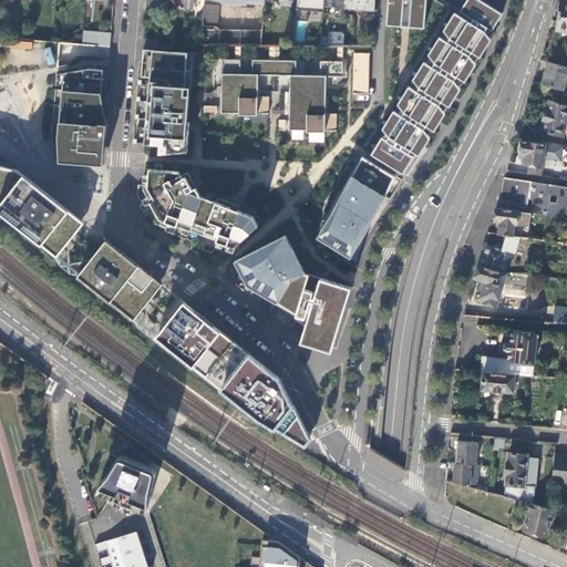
[(323,0),(296,0),(295,22),(307,23),(308,10),(323,12),(323,2),(323,0)]
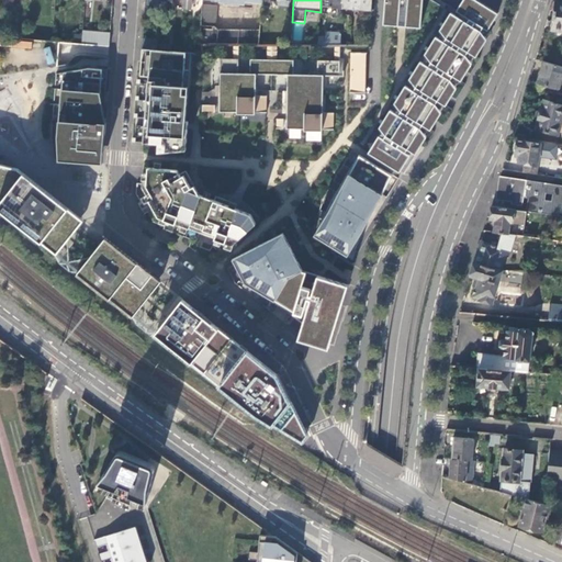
[(371,10),(371,0),(343,0),(341,8),(371,10)]
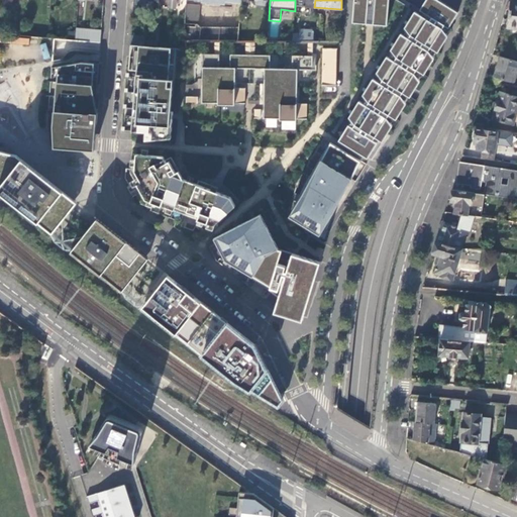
[(339,140),(368,158),(378,142),(373,139),(376,136),(383,140),(393,124),(391,122),(394,117),(396,118),(406,103),(404,100),(407,95),(410,96),(420,80),(418,78),(421,72),(424,74),(434,58),(432,55),(435,49),(437,50),(447,35),(445,32),(458,11),(439,0),(425,0),(417,12),(415,11),(404,27),(407,29),(404,34),(401,33),(391,49),(394,52),(390,58),(387,56),(377,72),(380,75),(376,80),(373,78),(364,94),(366,97),(363,102),(359,100),(349,116),(351,119),(339,140)]
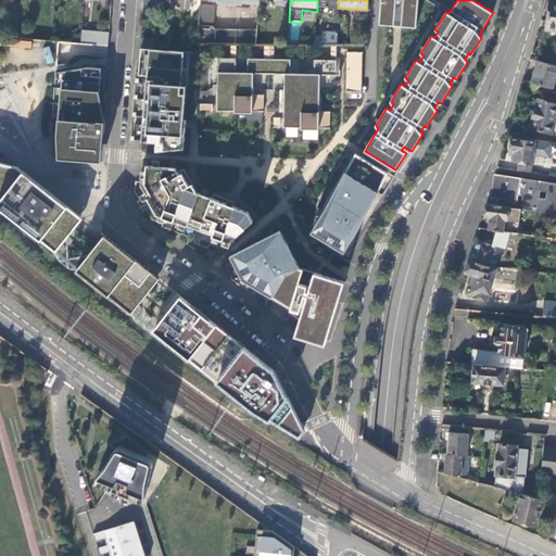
[(417,22),(418,0),(380,0),(380,20),(393,21),(392,26),(402,26),(403,21),(417,22)]
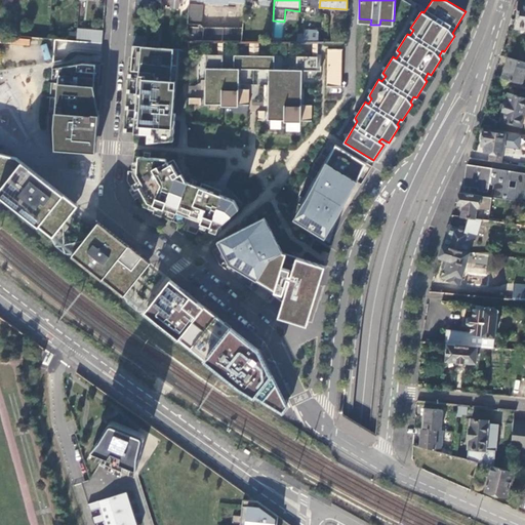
[(524,1),(517,0),(514,9),(518,9),(516,28),(524,28),(524,1)]
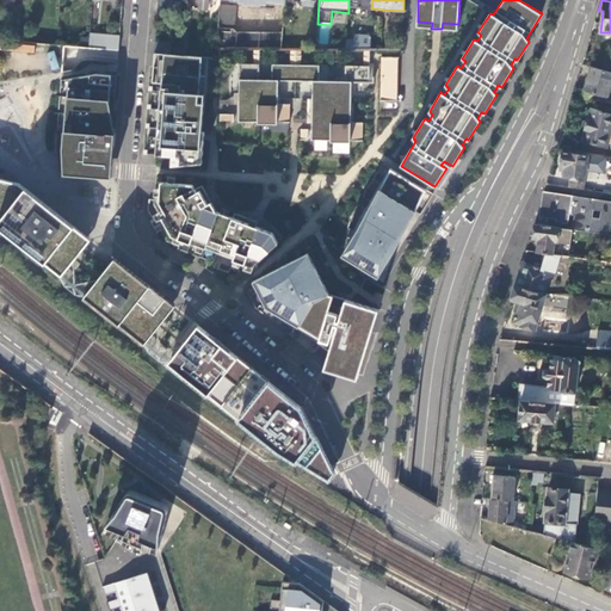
[(216,48),(254,48),(259,48),(281,48),(282,32),(235,32),(234,29),(236,5),(220,4),(216,48)]
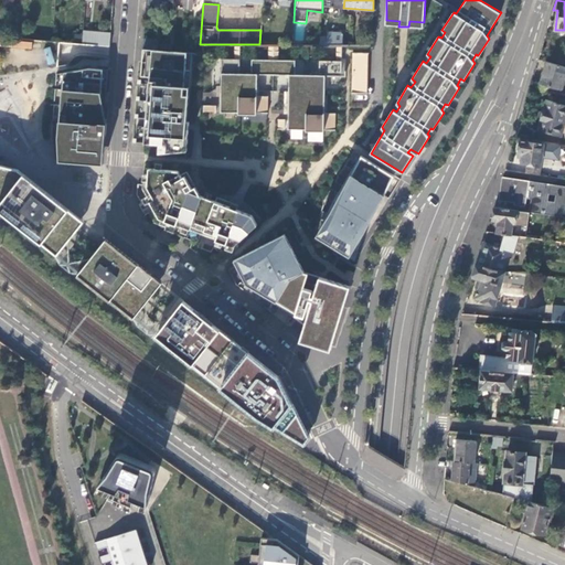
[(110,45),(110,32),(83,30),(82,38),(82,43),(110,45)]
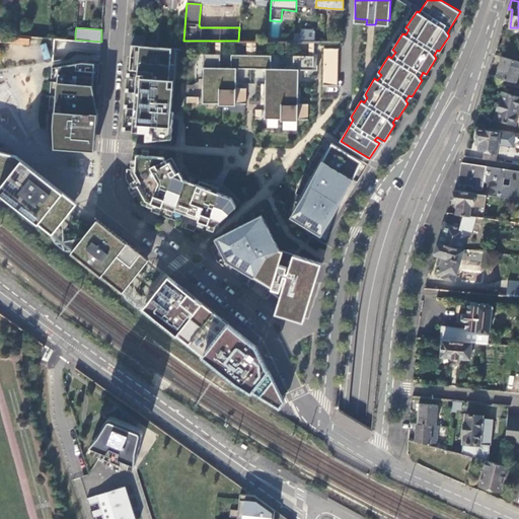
[(294,34),(293,41),(309,42),(312,42),(313,30),(300,29),(300,33),(294,33),(294,34)]
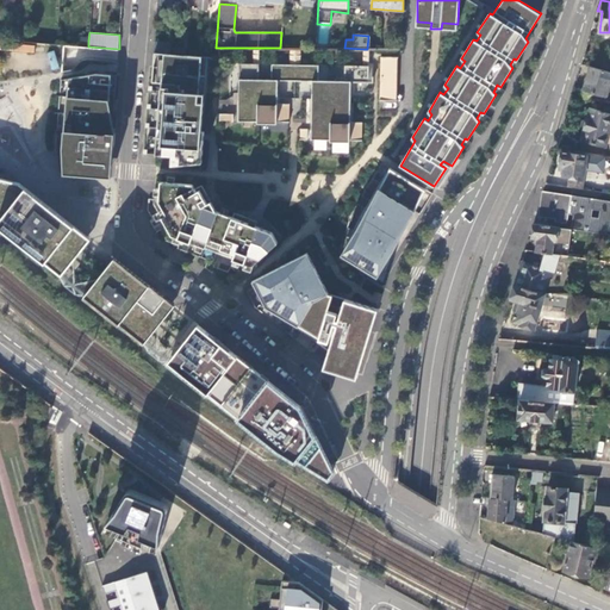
[(154,51),(159,53),(157,67),(163,67),(159,128),(162,128),(161,136),(157,136),(156,153),(172,155),(180,156),(179,163),(201,162),(204,131),(200,130),(204,103),(198,101),(200,75),(201,56),(169,54),(170,42),(155,41),(154,51)]
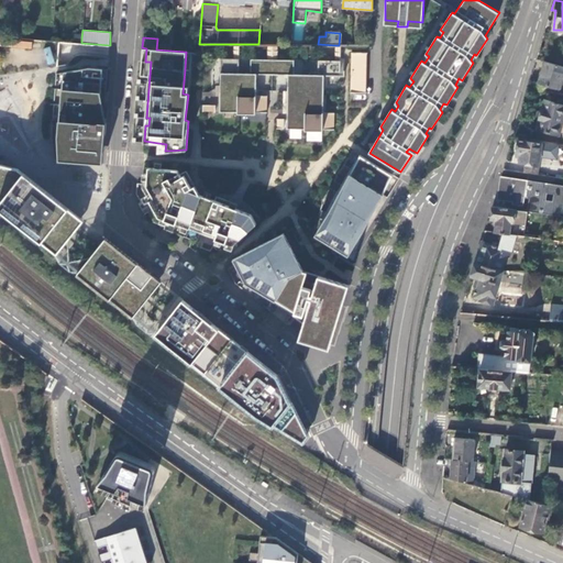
[(13,39),(12,45),(31,50),(32,43),(13,39)]
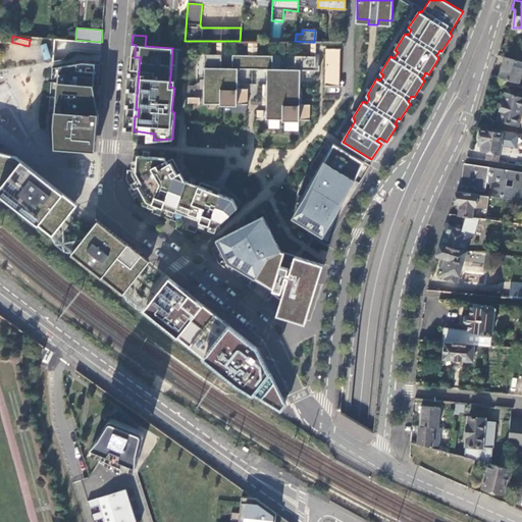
[(66,49),(66,39),(54,39),(54,49),(66,49)]
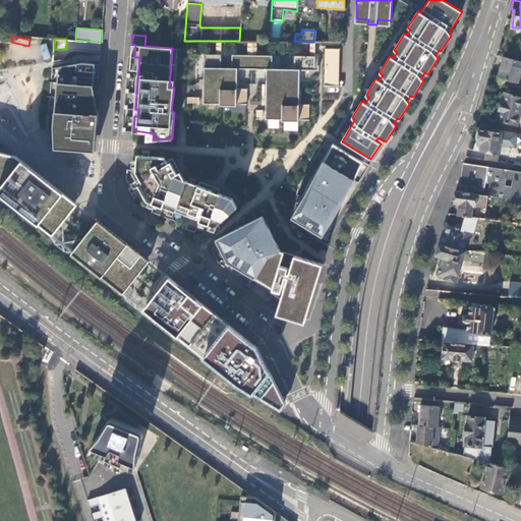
[(100,54),(101,43),(73,41),(72,52),(100,54)]
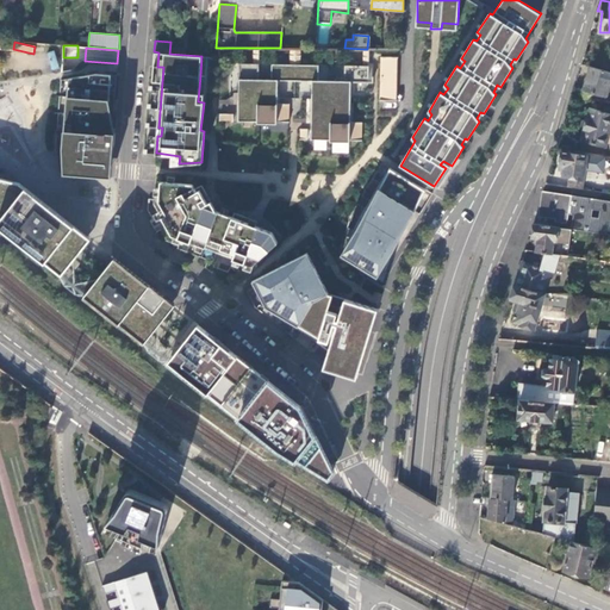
[(55,50),(47,53),(51,70),(58,69),(55,50)]
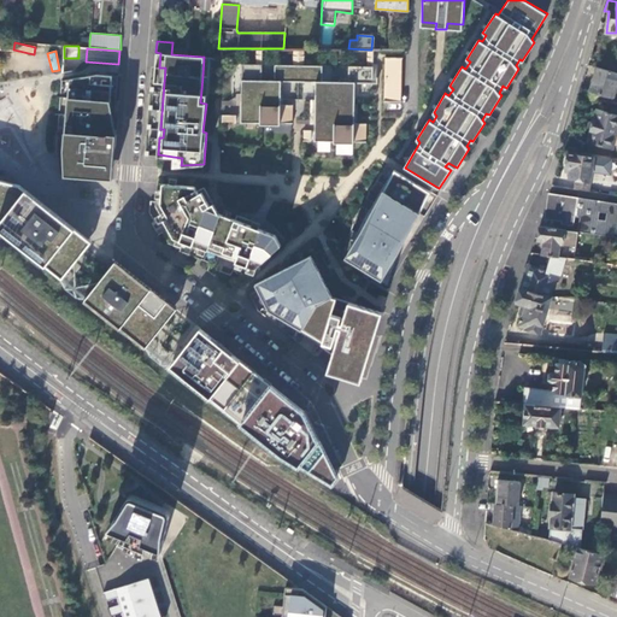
[(316,81),(315,140),(334,140),(334,142),(353,144),(353,141),(366,141),(366,123),(353,123),(354,82),(377,83),(377,64),(372,64),(372,57),(368,57),(368,66),(348,66),(348,82),(322,82),(322,65),(304,65),(304,56),(293,56),(293,65),(275,64),(274,80),(262,80),(262,54),(257,54),(256,64),(242,64),(241,122),(260,122),(260,124),(280,124),(280,122),(292,122),(293,105),(280,104),(281,81),(316,81)]
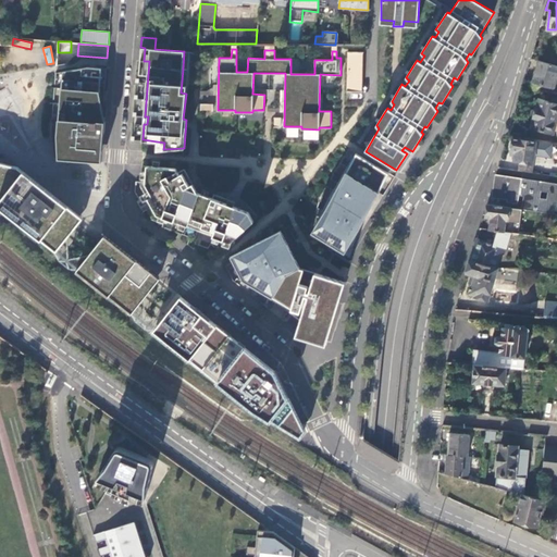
[(347,91),(362,91),(362,52),(347,52),(347,91)]
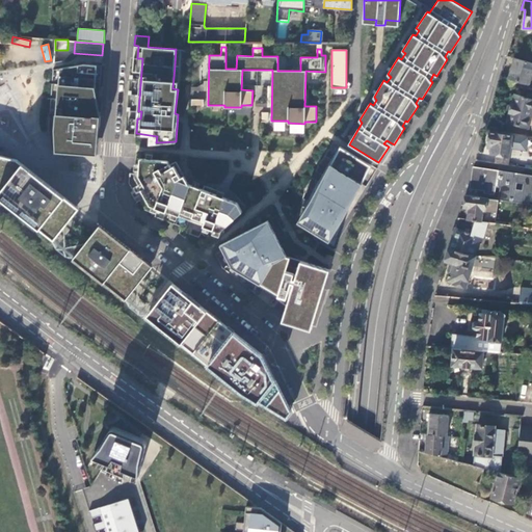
[(531,72),(531,62),(514,57),(508,78),(529,84),(531,72)]
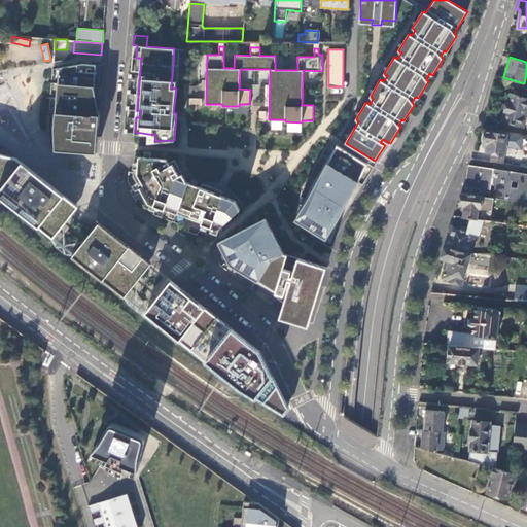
[(95,64),(81,63),(59,67),(55,127),(61,127),(59,149),(93,151),(95,125),(98,125),(99,114),(92,113),(94,85),(95,64)]
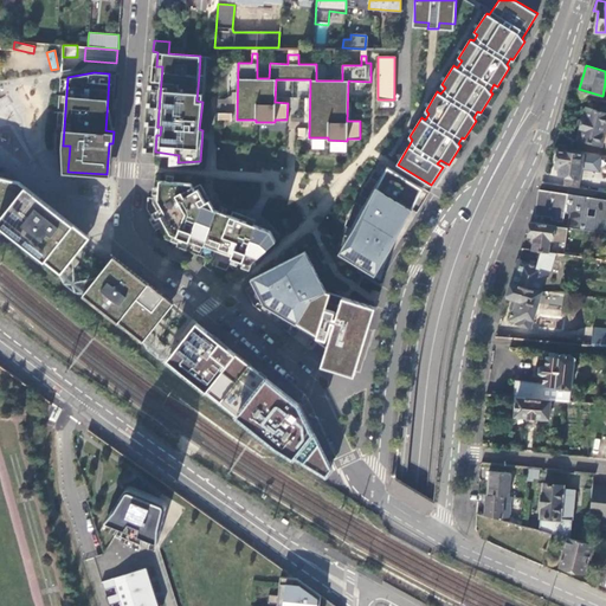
[(577,139),(601,146),(605,128),(605,111),(586,107),(577,139)]
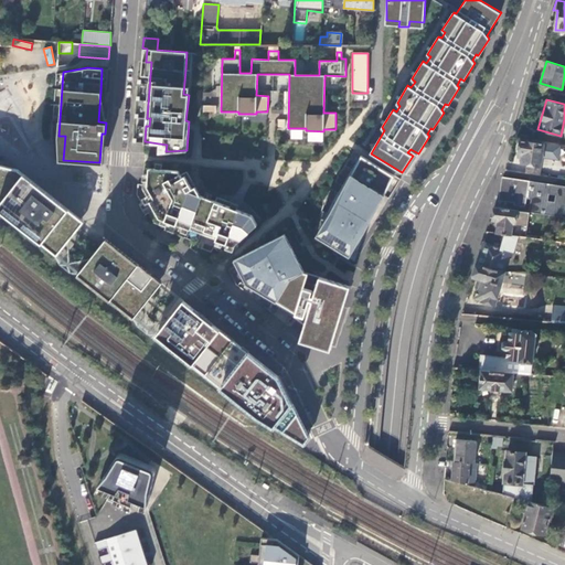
[(540,164),(543,144),(520,139),(518,152),(522,152),(521,162),(526,163),(525,173),(540,176),(541,164),(540,164)]
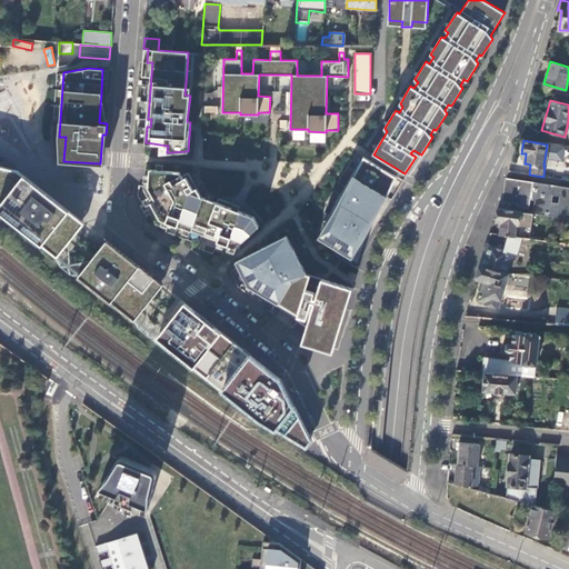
[(398,176),(363,155),(336,201),(323,240),(358,260),(366,235),(398,176)]
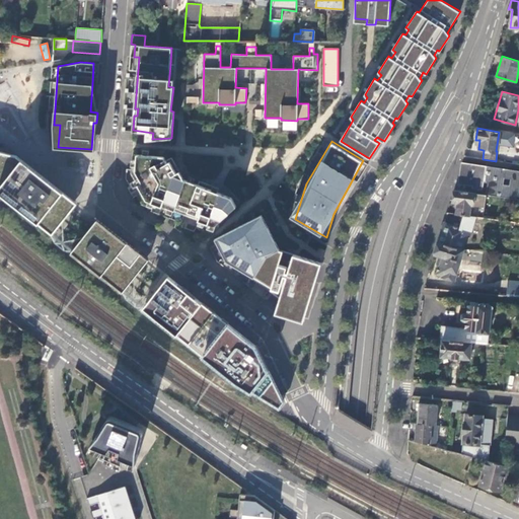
[(0,192),(53,234),(77,203),(16,154),(0,150),(0,192)]
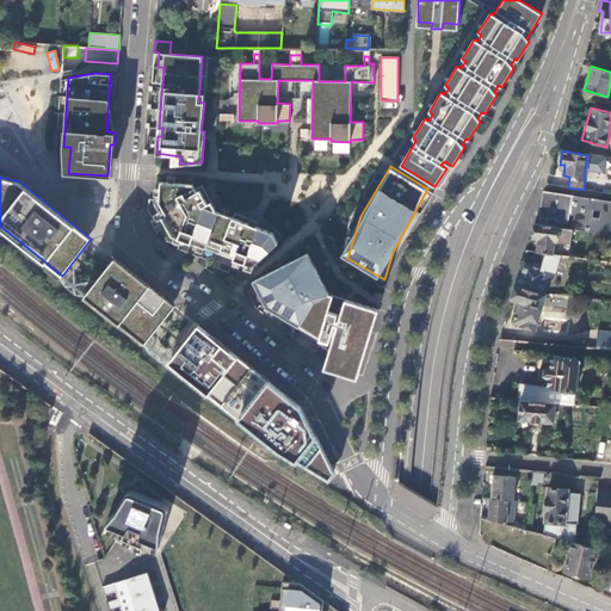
[(172,234),(252,265),(278,242),(273,232),(252,223),(253,220),(235,211),(233,216),(217,210),(202,184),(196,187),(193,183),(156,180),(154,203),(172,234)]
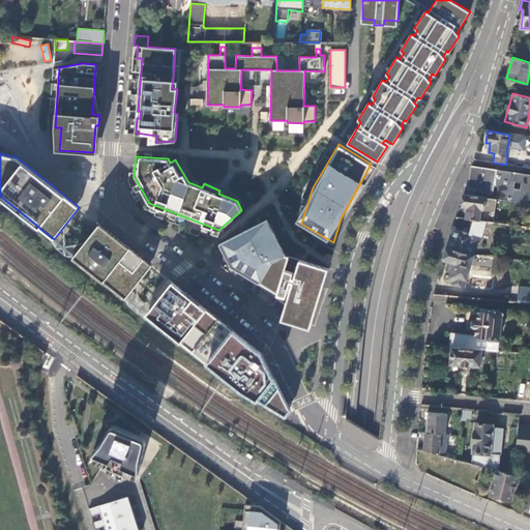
[(529,174),(472,166),(469,187),(483,189),(482,192),(493,194),(494,185),(498,186),(496,199),(498,199),(529,203),(529,174)]
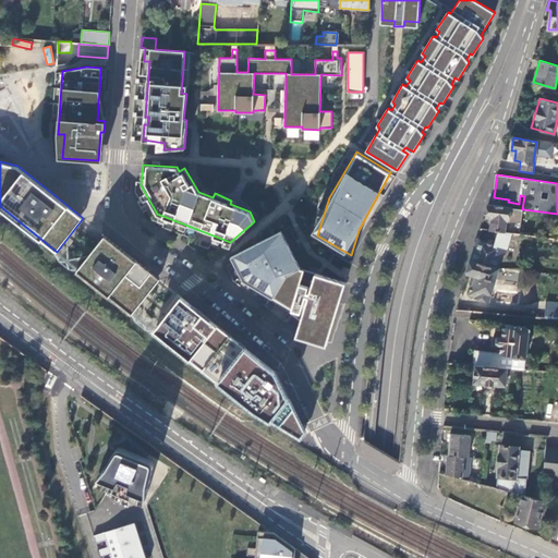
[(521,234),(524,209),(522,209),(487,204),(486,217),(492,218),(489,230),(498,231),(510,233),(521,234)]
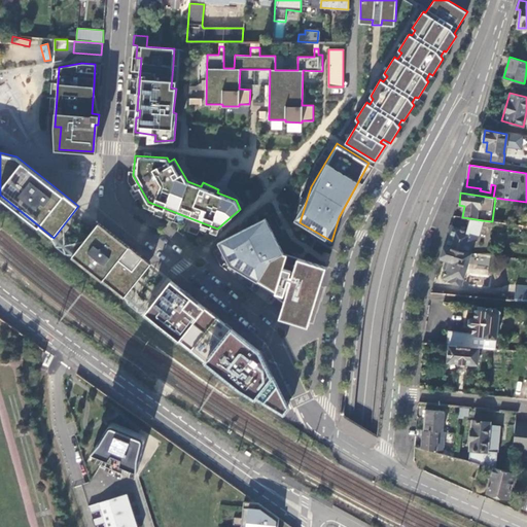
[(225,255),(283,302),(280,316),(308,325),(326,266),(283,252),(266,217),(218,241),(225,255)]
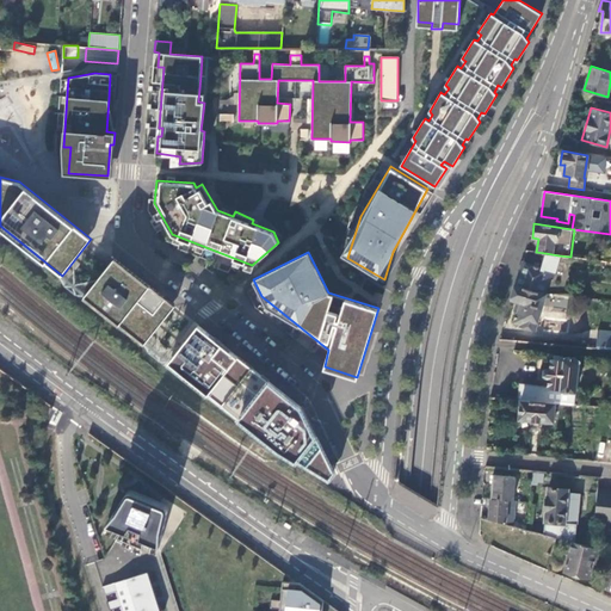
[(523,261),(516,285),(543,294),(548,279),(553,281),(559,255),(545,253),(541,267),(523,261)]
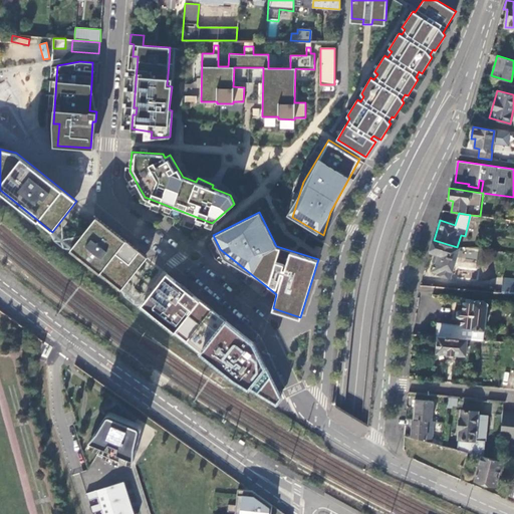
[(71,248),(120,290),(148,258),(97,217),(71,248)]
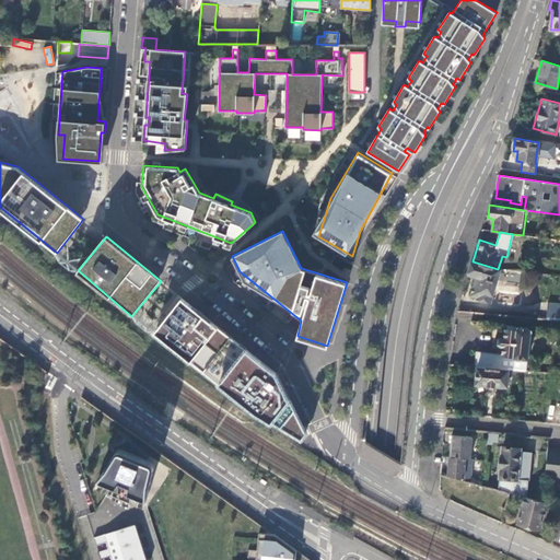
[(473,261),(468,275),(477,277),(471,295),(477,298),(477,299),(490,303),(511,305),(512,293),(493,291),(500,269),(498,269),(473,261)]
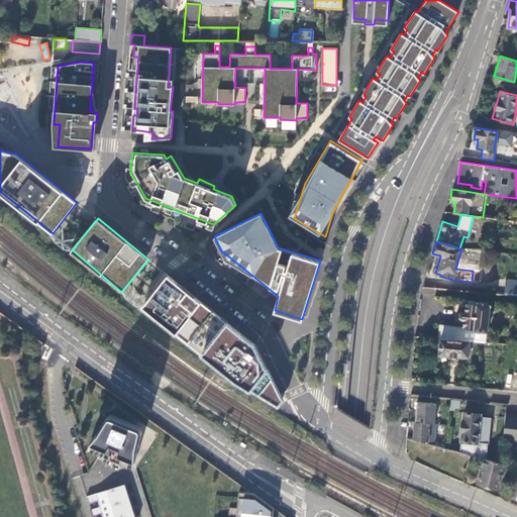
[(255,342),(168,276),(142,309),(277,409),(285,401),(255,342)]
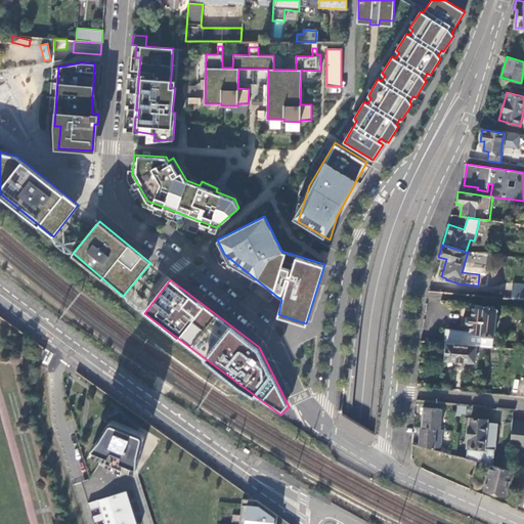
[(523,284),(512,284),(511,298),(523,299),(523,284)]
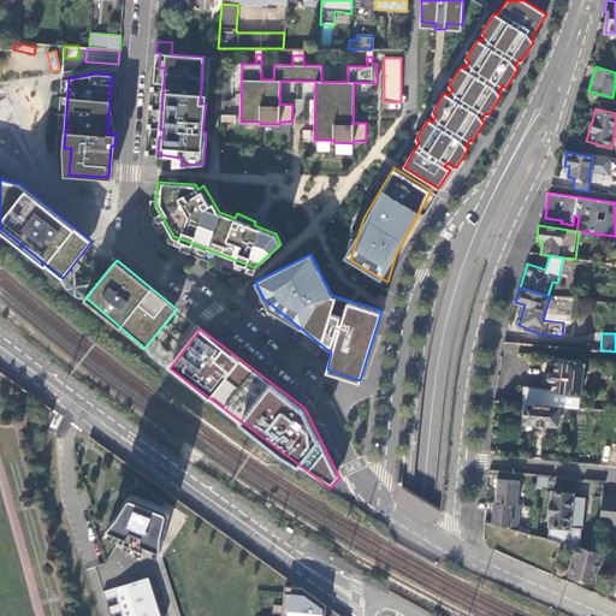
[(525,388),(522,403),(525,403),(560,406),(578,408),(584,365),(578,360),(572,360),(567,362),(568,359),(558,357),(557,362),(555,372),(551,372),(549,373),(548,378),(551,380),(555,380),(552,391),(525,388)]
